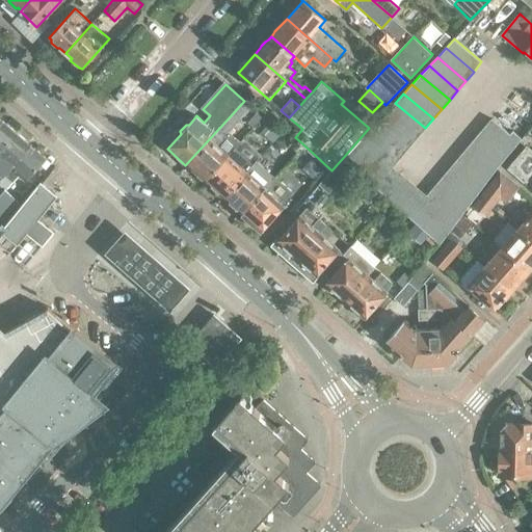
[(185,165),(205,182),(229,155),(235,149),(223,138),(241,117),(251,107),(248,105),(244,101),(185,165)]
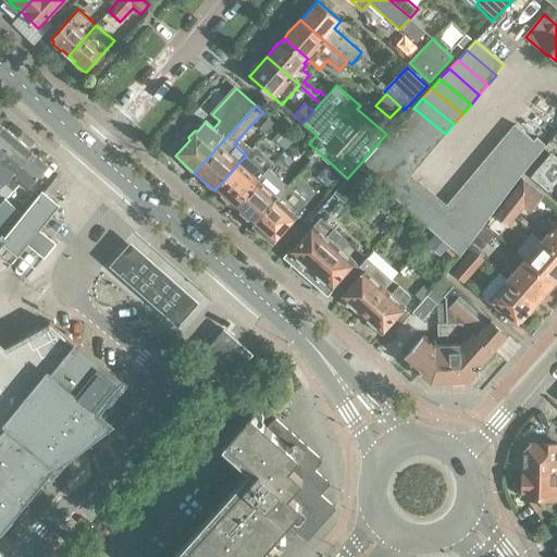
[(413,108),(405,116),(437,144),(445,134),(413,108)]
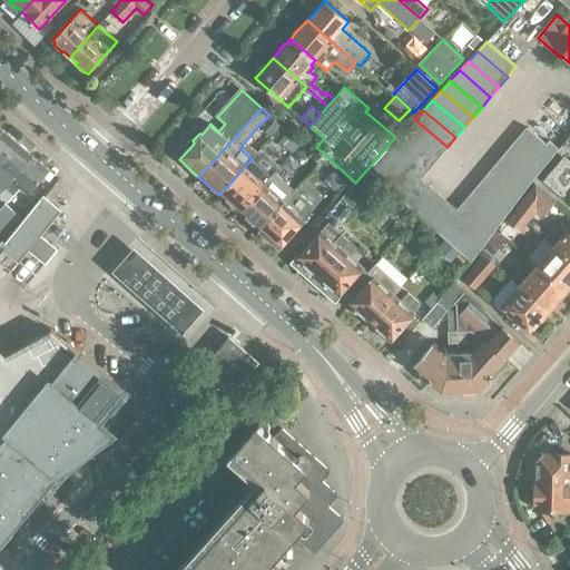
[(414,119),(405,129),(439,158),(448,147),(414,119)]
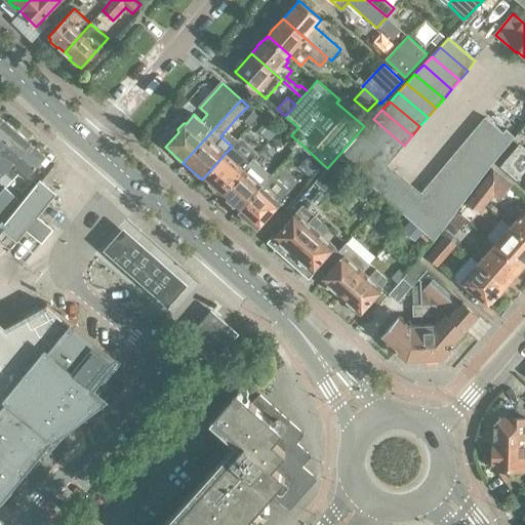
[(516,136),(515,135),(507,128),(503,132),(486,117),(478,126),(505,149),(516,136)]
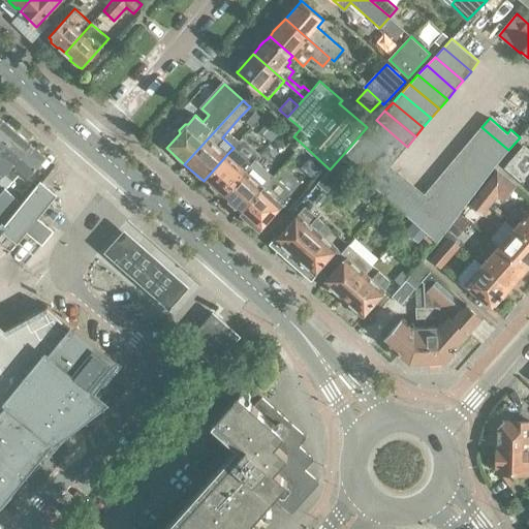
[(0,148),(16,130),(2,119),(0,121),(0,148)]
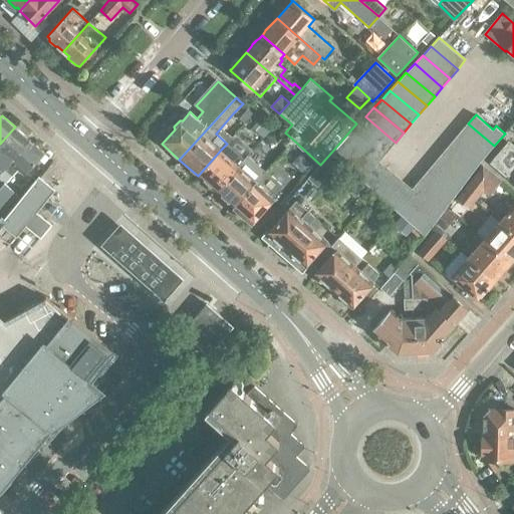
[(365,116),(357,125),(388,152),(396,143),(365,116)]
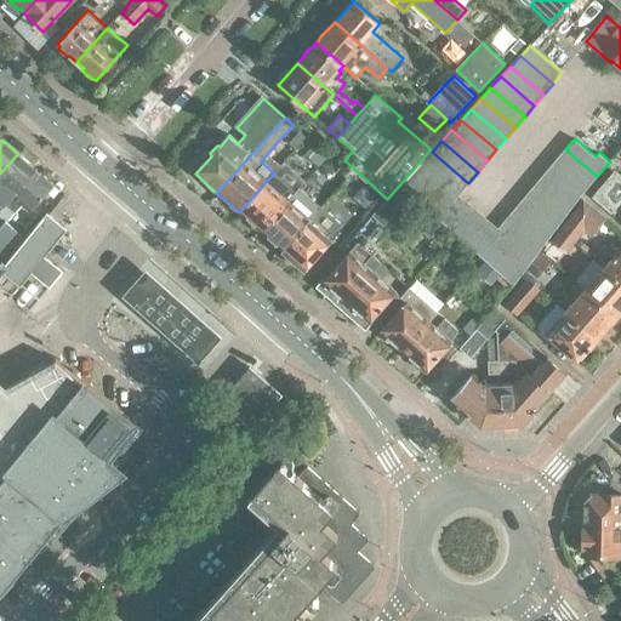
[(319,165),(331,152),(322,142),(309,157),(319,165)]
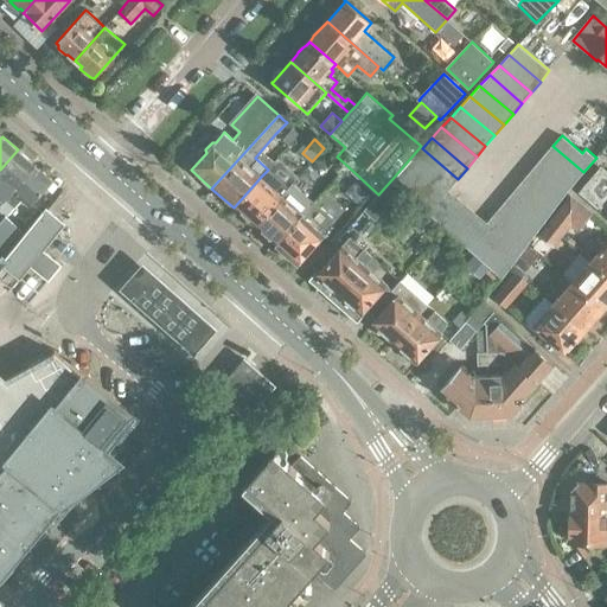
[(575,184),(583,172),(553,146),(543,157),(575,184)]
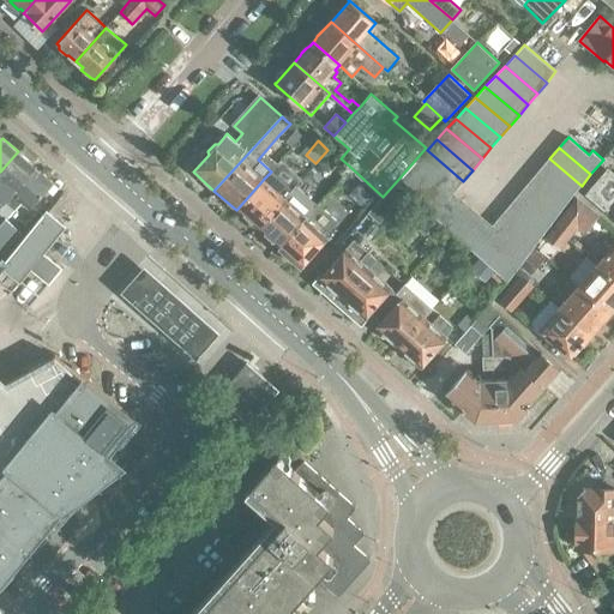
[(417,161),(453,192),(463,181),(427,150),(417,161)]
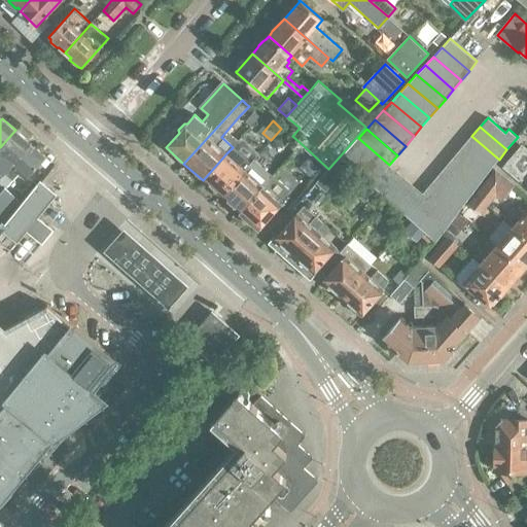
[(0,176),(30,143),(15,130),(0,147),(0,176)]
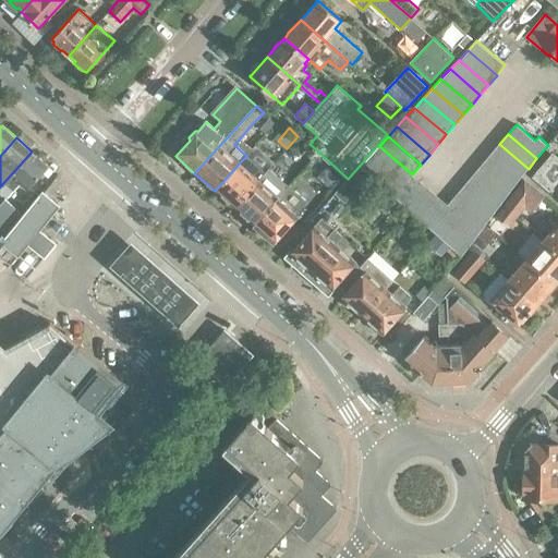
[(520,179),(529,169),(499,144),(492,155),(520,179)]
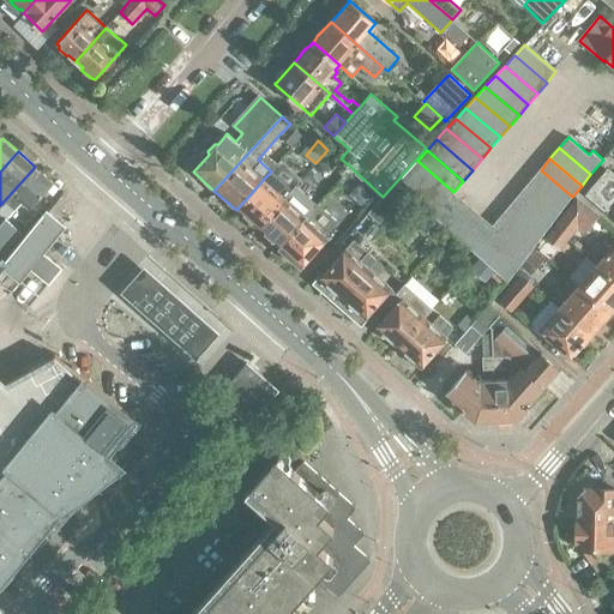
[(464,200),(453,192),(417,161),(396,182),(422,208),(439,222),(443,226),(464,200)]
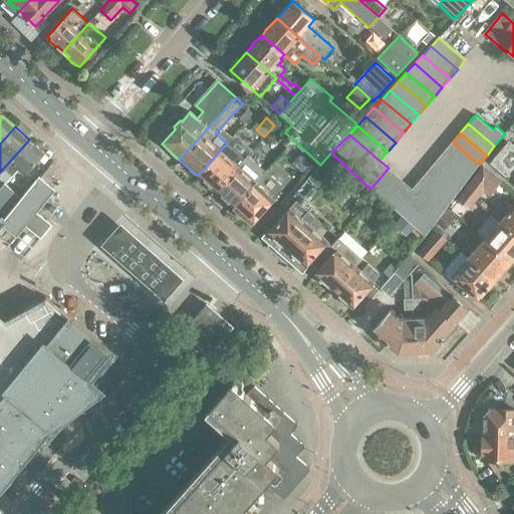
[(44,152),(29,140),(0,172),(0,174),(7,181),(18,169),(24,175),(44,152)]
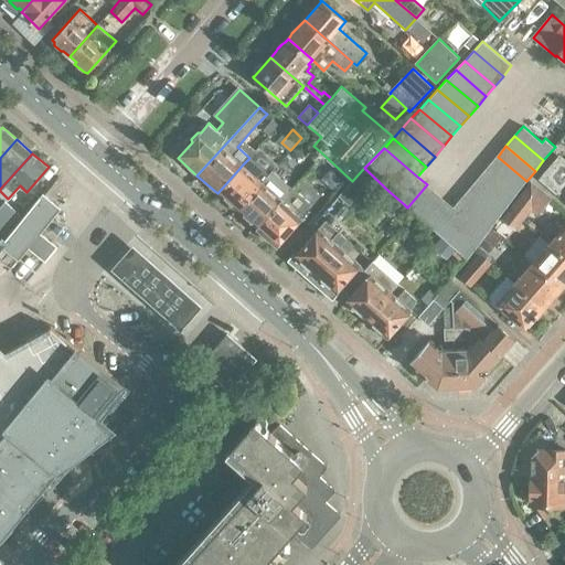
[(556,195),(564,184),(564,159),(560,155),(537,179),(556,195)]
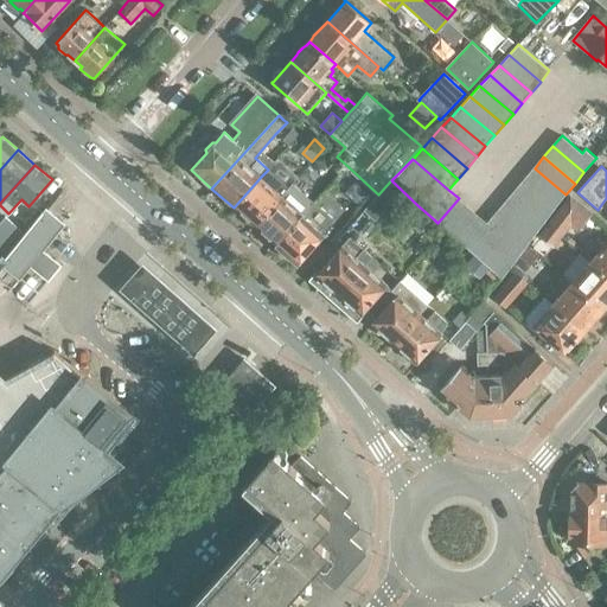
[(557,206),(566,195),(535,168),(525,179),(557,206)]
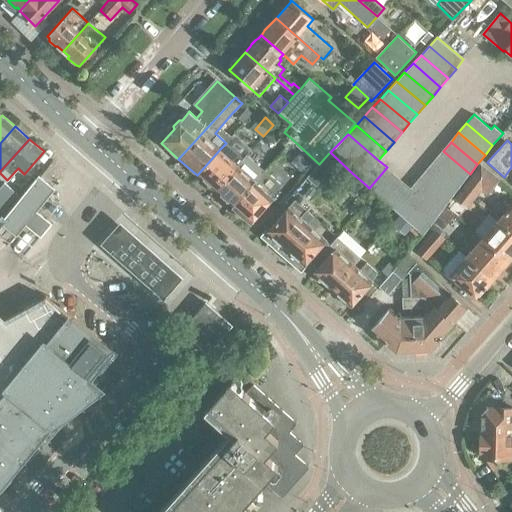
[(197,175),(215,191),(241,162),(234,156),(231,159),(220,149),(197,175)]
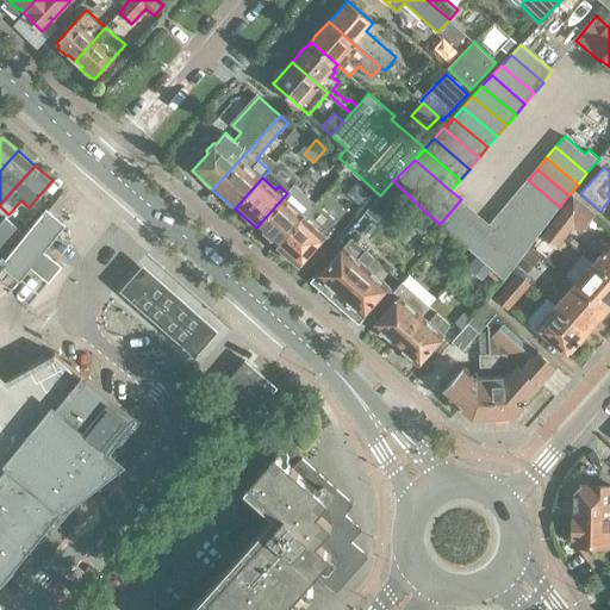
[(551,218),(560,207),(528,180),(518,191),(551,218)]
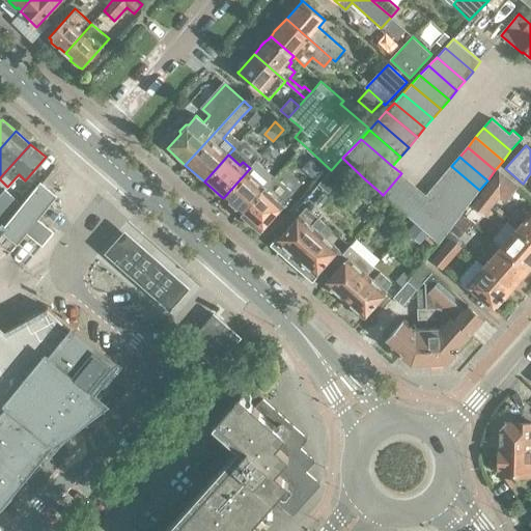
[(325,171),(310,158),(302,168),(315,182),(325,171)]
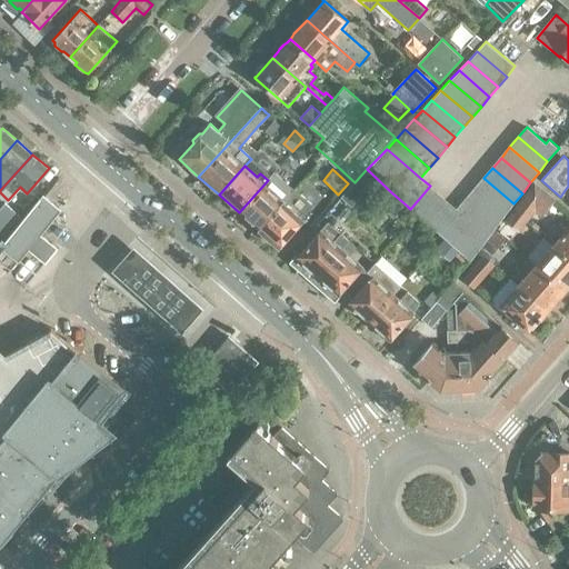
[(366,171),(365,171),(355,182),(341,197),(351,206),(366,190),(381,203),(391,192),(367,169),(366,171)]
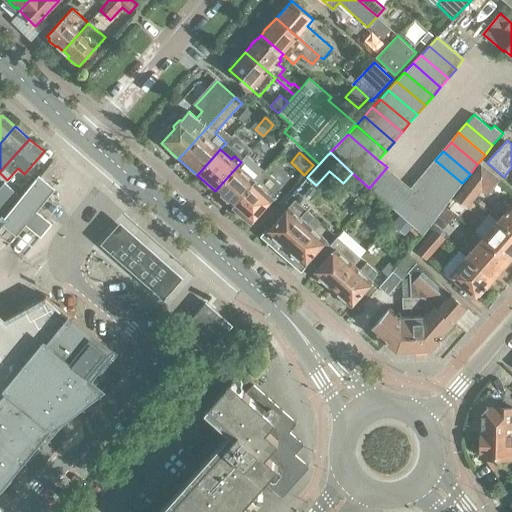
[(215,191),(234,207),(256,182),(255,181),(264,171),(246,155),(241,162),(215,191)]
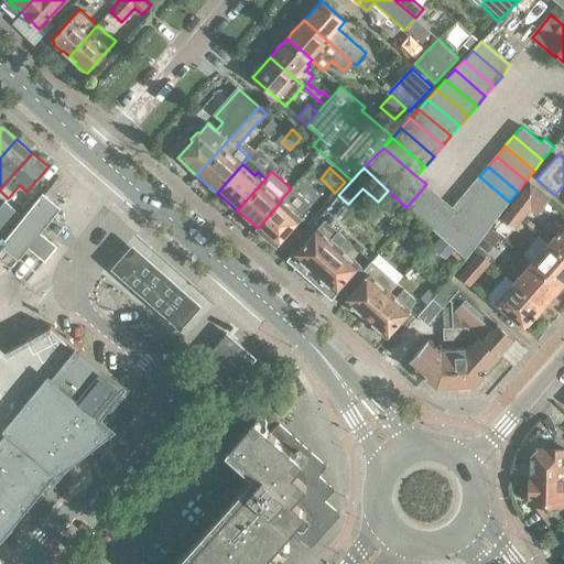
[(501,213),(509,202),(479,176),(470,186),(501,213)]
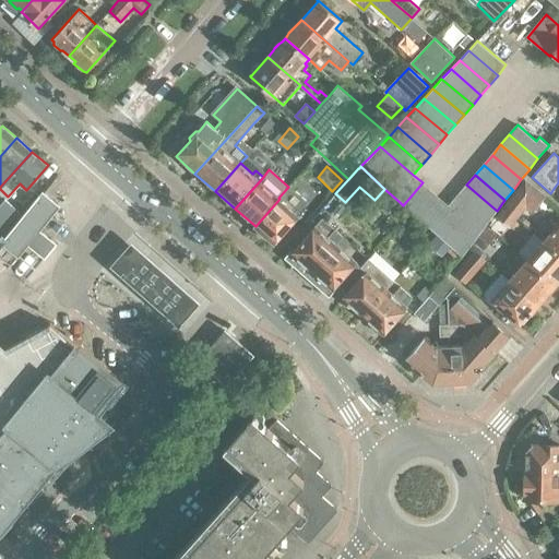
[(525,178),(497,216),(511,227),(526,207),(534,213),(548,195),(525,178)]
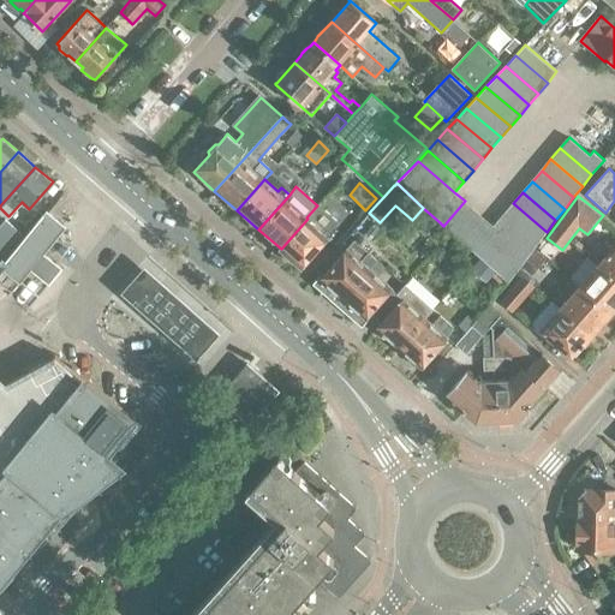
[(443,226),(453,234),(475,209),(465,201),(443,226)]
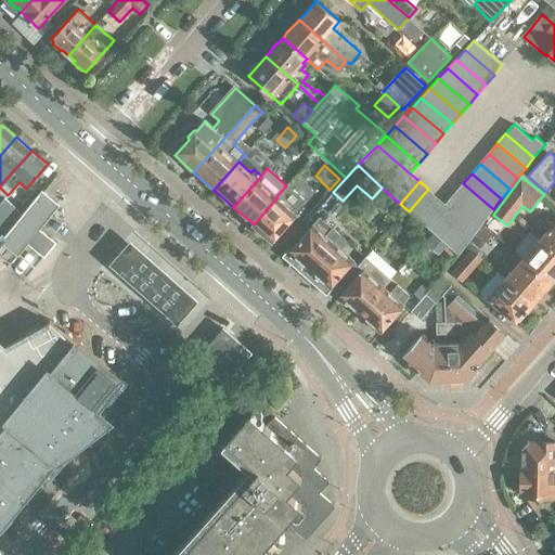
[(486,220),(493,209),(463,183),(454,194),(486,220)]
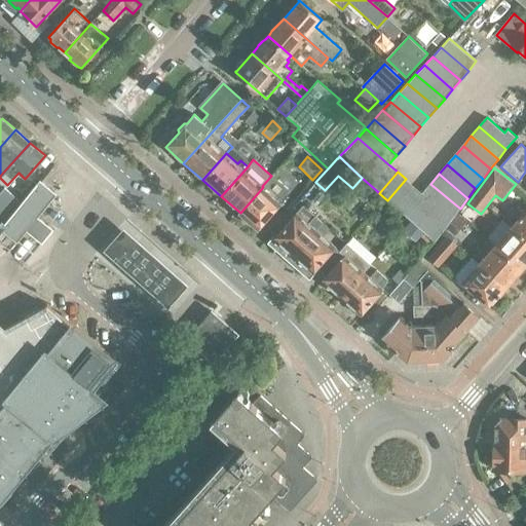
[(376,190),(362,178),(352,188),(353,190),(355,187),(369,198),(376,190)]
